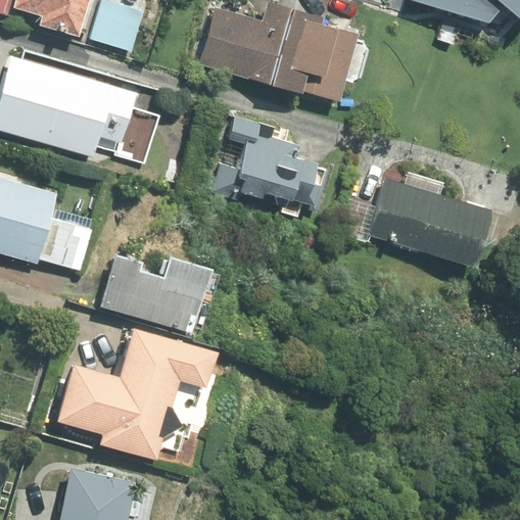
[(0,0),(0,15),(6,17),(10,0),(0,0)]
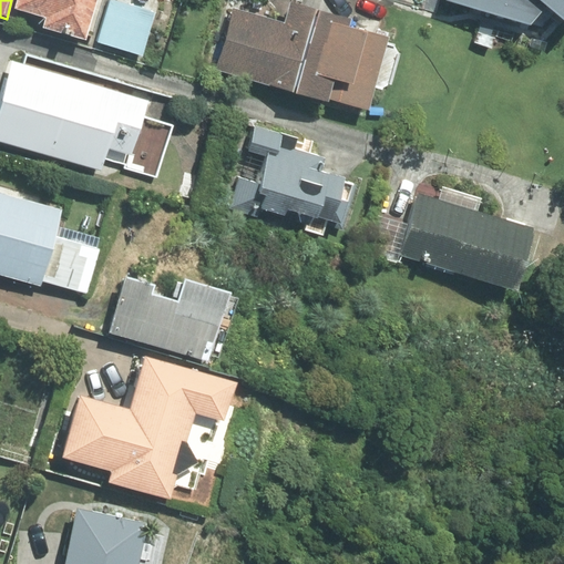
[(96,0),(18,0),(16,10),(45,19),(42,29),(85,41),(96,0)]
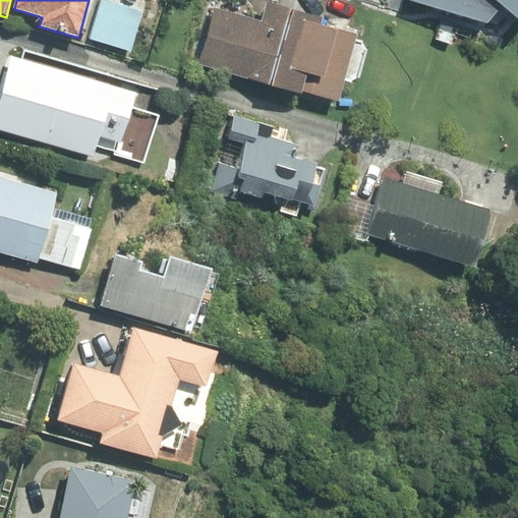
[(499,1),(497,0),(413,0),(483,18),(499,1)]
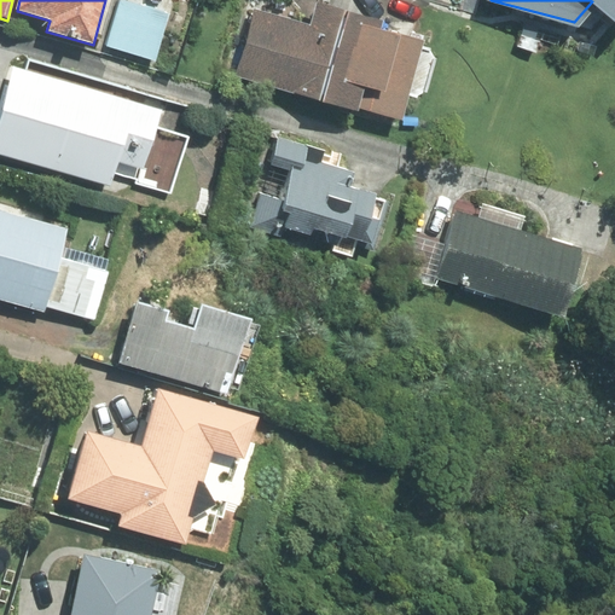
[(614,0),(590,0),(592,1),(614,18),(614,0)]
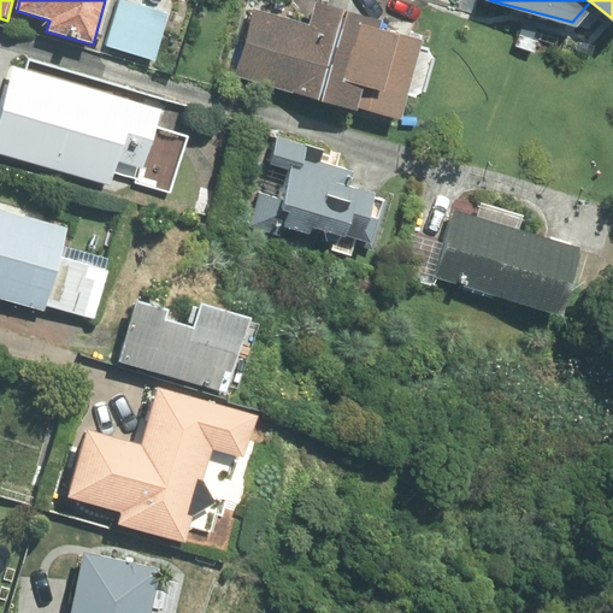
[(169,16),(122,1),(108,48),(155,62),(169,16)]
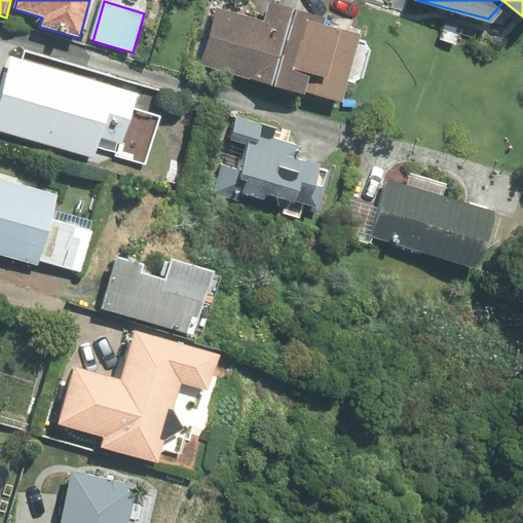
[(263,22),(217,9),(201,65),(341,103),(361,32),(321,21),(322,16),(268,2),(263,22)]
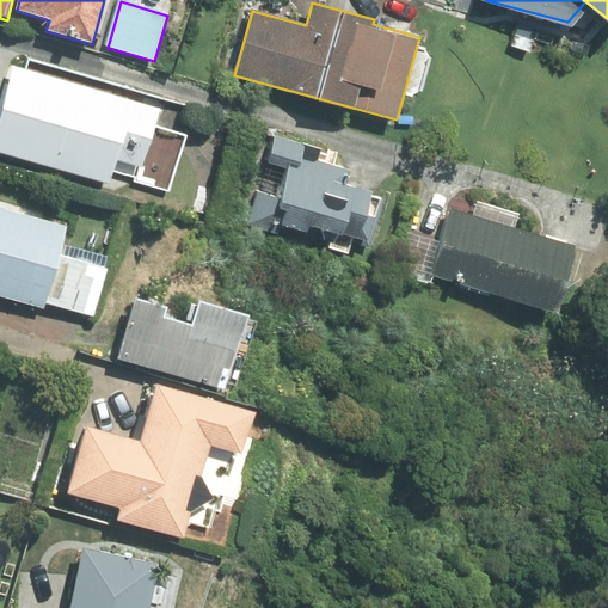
[(158,111),(16,69),(0,121),(0,153),(109,185),(116,161),(141,169),(158,111)]
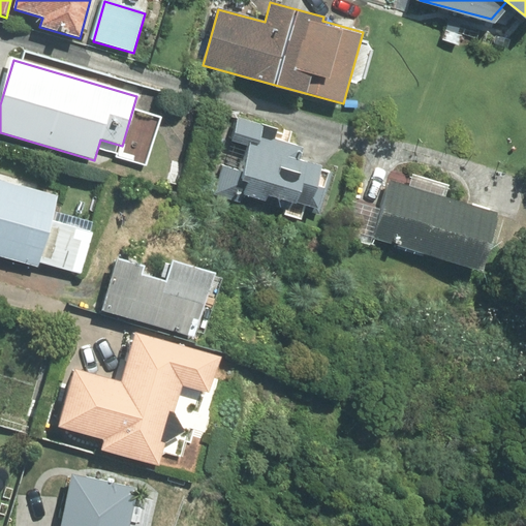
[(260,125),(237,119),(215,194),(241,203),(243,193),(320,216),(333,172),(316,167),(317,163),(296,156),(299,145),(273,136),(275,127),(260,123),(260,125)]
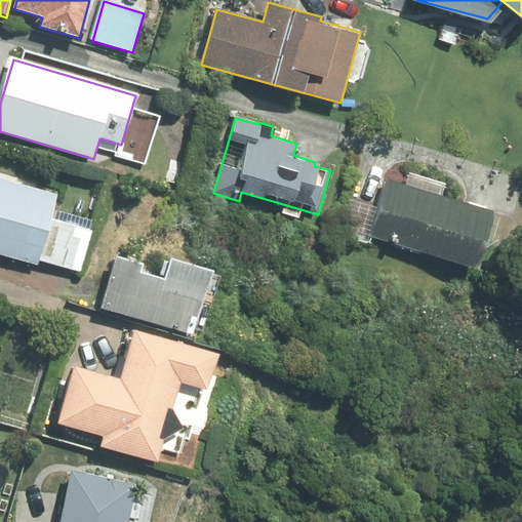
[(0,255),(39,267),(41,264),(82,276),(94,232),(52,219),(59,197),(0,179),(0,255)]
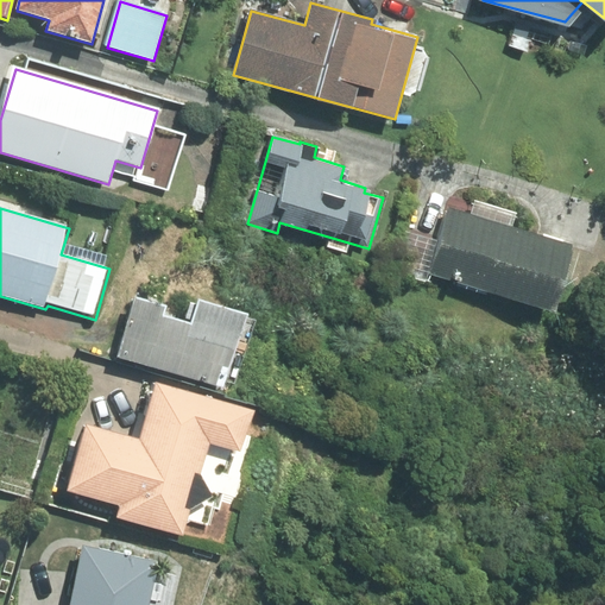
[(568,243),(447,208),(429,271),(550,306),(568,243)]
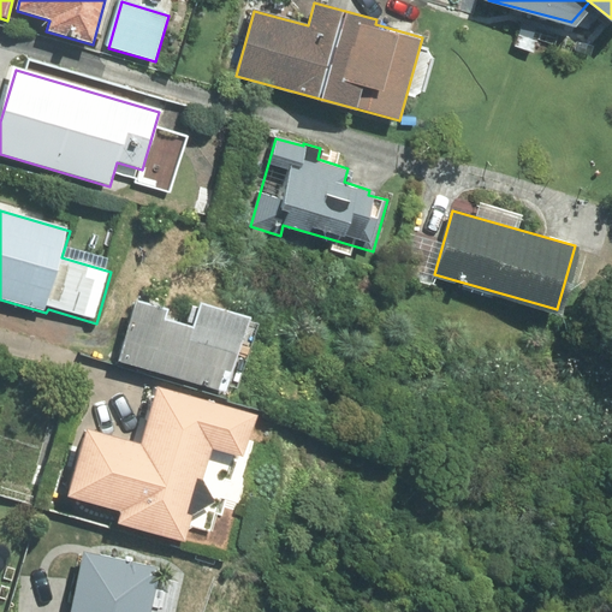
[(167,307),(135,297),(117,360),(235,392),(255,321),(241,318),(242,312),(197,299),(190,322),(165,316),(167,307)]
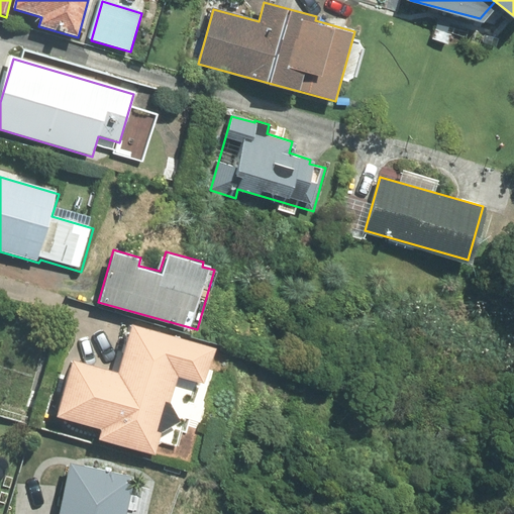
[(211,345),(129,323),(117,370),(70,357),(55,414),(98,426),(95,437),(155,454),(158,443),(179,449),(198,380),(201,381),(211,345)]
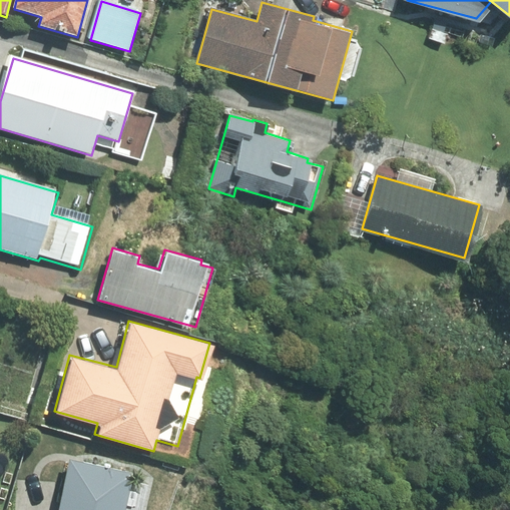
[(125,509),(134,474),(69,459),(57,509),(125,509)]
